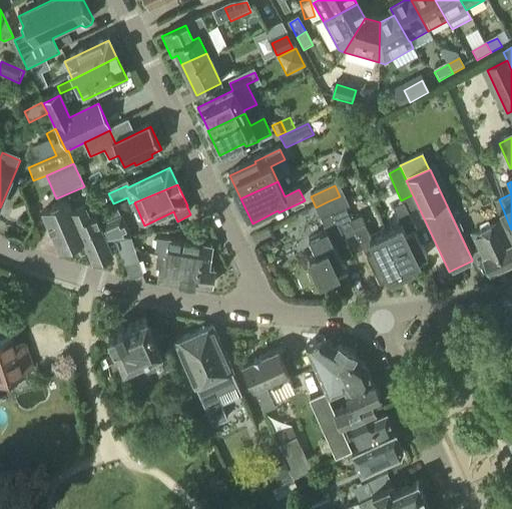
[(343,194),(340,196),(328,201),(346,240),(356,235),(366,257),(368,256),(380,282),(396,274),(397,277),(405,274),(387,233),(372,240),(361,218),(352,222),(346,210),(350,208),(343,194)]
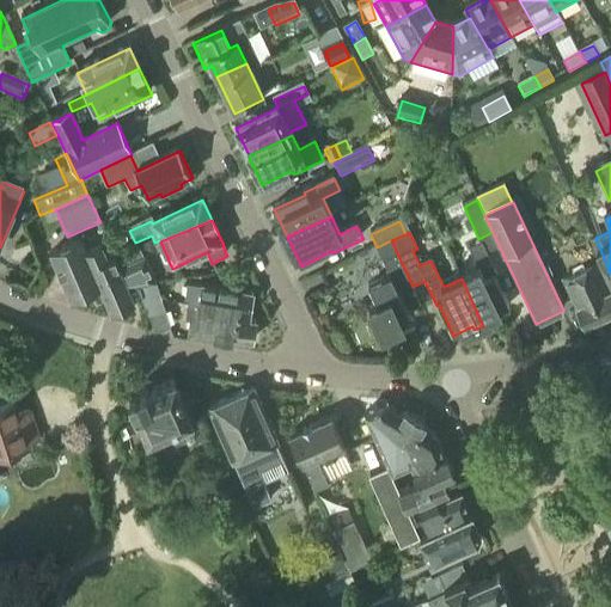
[(391,240),(377,247),(378,249),(377,249),(390,277),(370,288),(378,306),(370,310),(383,338),(403,327),(402,324),(411,320),(401,298),(415,292),(413,287),(391,240)]
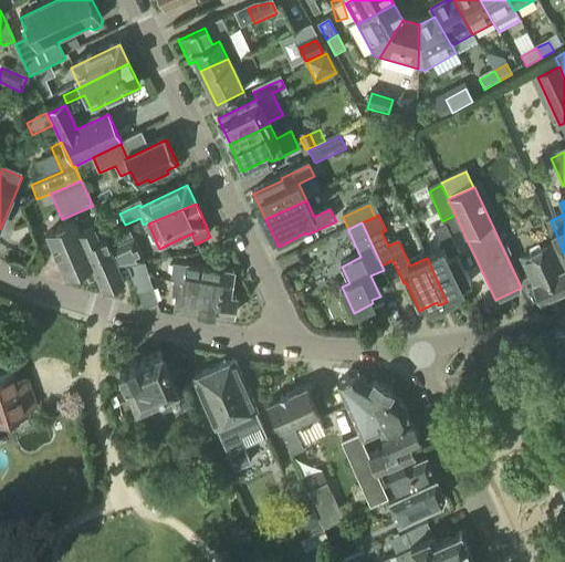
[(93,269),(81,238),(75,225),(48,237),(66,280),(93,269)]
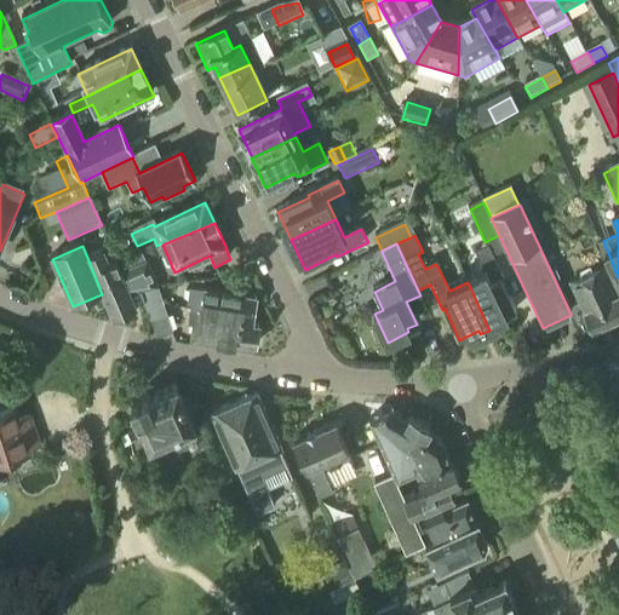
[(468,282),(489,331),(500,326),(498,322),(517,312),(503,281),(504,280),(489,247),(476,253),(486,274),(468,282)]
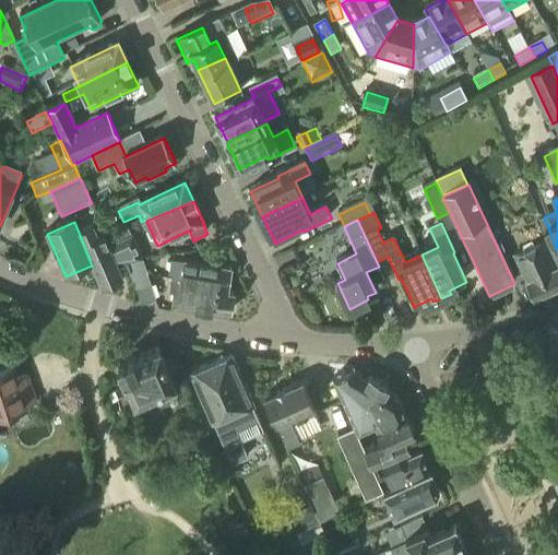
[(94,228),(80,235),(92,266),(103,288),(123,279),(117,263),(110,248),(106,238),(101,240),(94,228)]
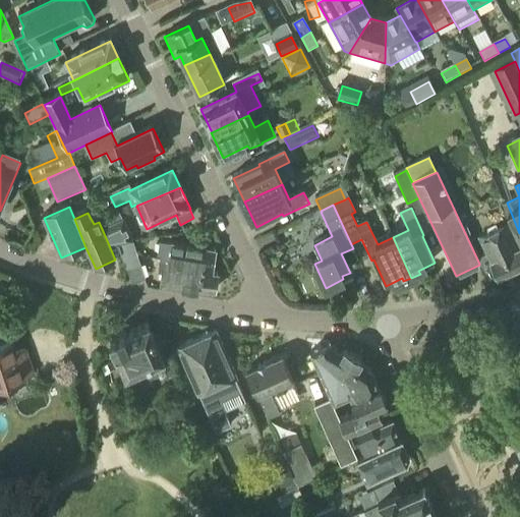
[(109,245),(132,243),(123,221),(103,231),(109,245)]
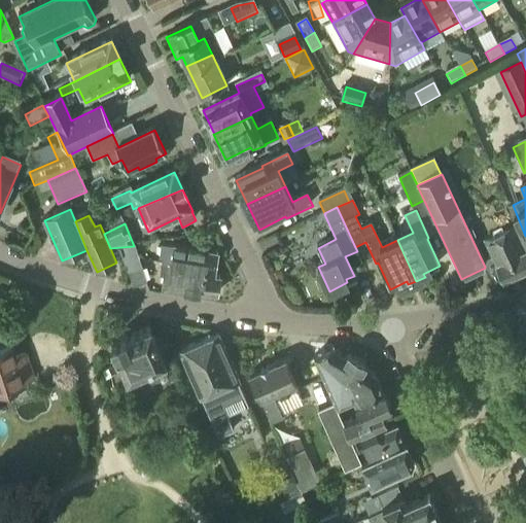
[(515,230),(485,244),(503,285),(525,274),(525,252),(515,230)]
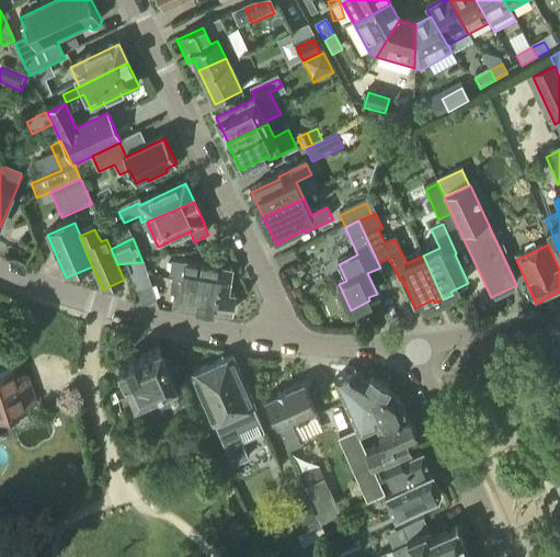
[(145,263),(143,263),(129,265),(133,277),(147,273),(145,263)]
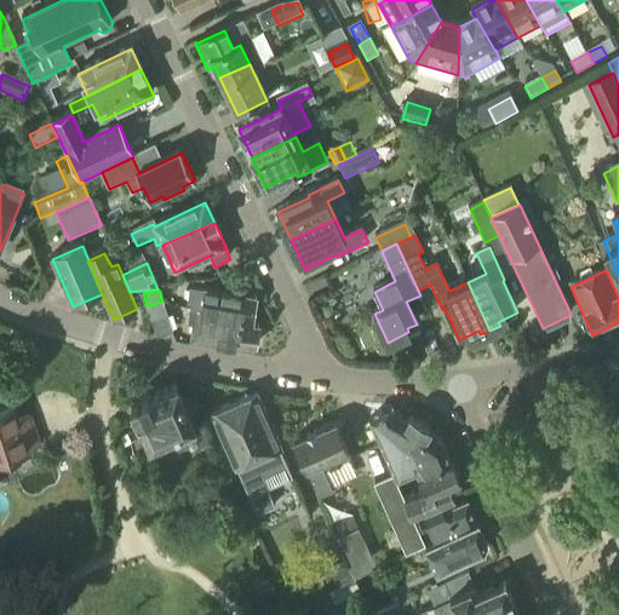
[(195,311),(254,321),(258,298),(206,291),(190,291),(189,305),(196,306),(195,311)]
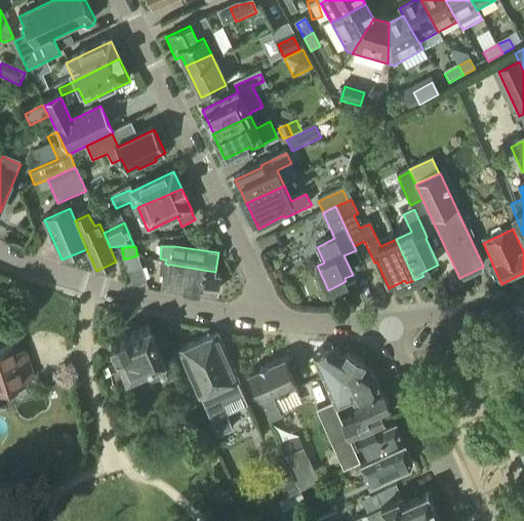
[(137,255),(124,259),(132,289),(147,284),(137,255)]
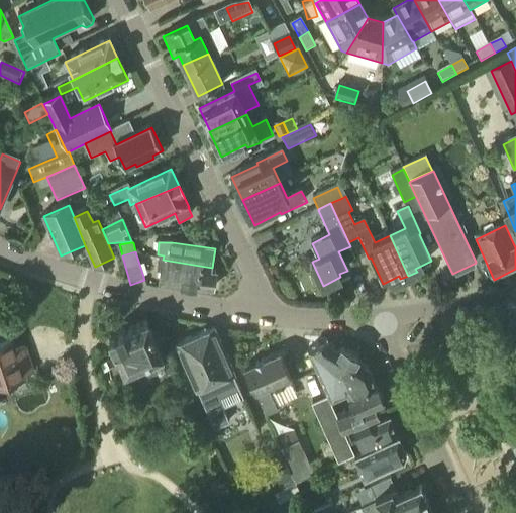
[(212,268),(163,260),(160,260),(159,272),(163,272),(162,283),(214,291),(217,274),(211,273),(212,268)]
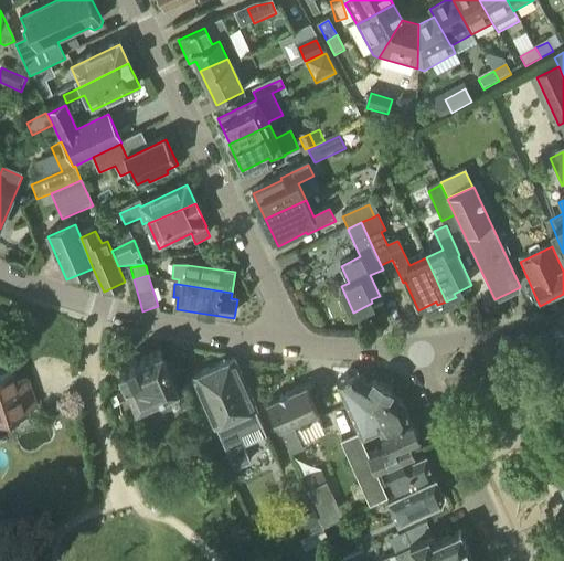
[(136,362),(120,369),(137,408),(157,400),(162,411),(181,403),(176,391),(178,391),(161,353),(136,364),(136,362)]
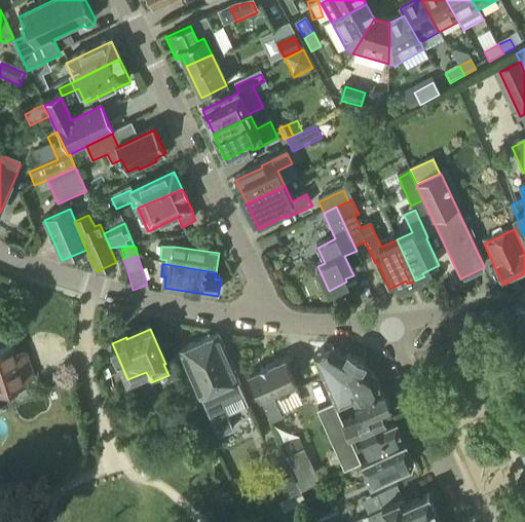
[(237,381),(238,381),(218,335),(181,352),(220,438),(234,431),(228,416),(249,407),(237,381)]
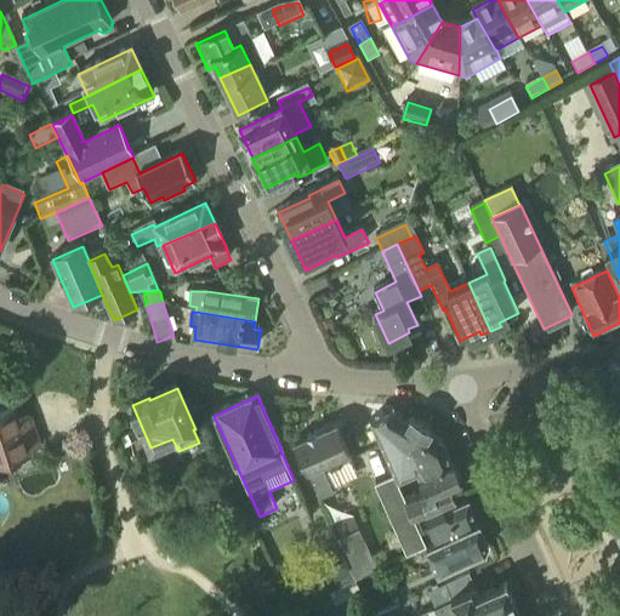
[(15,410),(0,414),(0,466),(30,456),(29,454),(40,451),(30,420),(20,425),(15,410)]
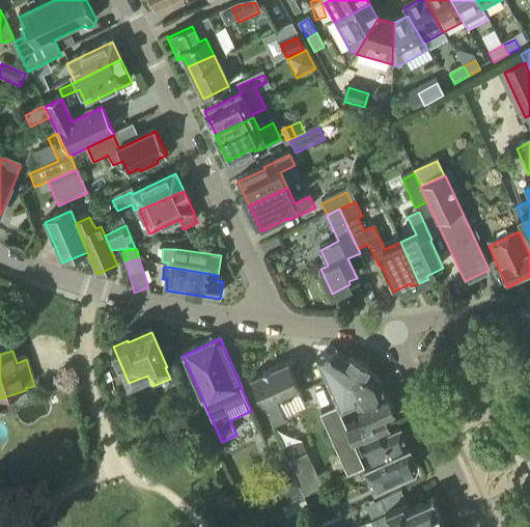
[(341,377),(349,362),(336,355),(335,353),(316,361),(337,408),(346,428),(362,421),(357,409),(341,377)]
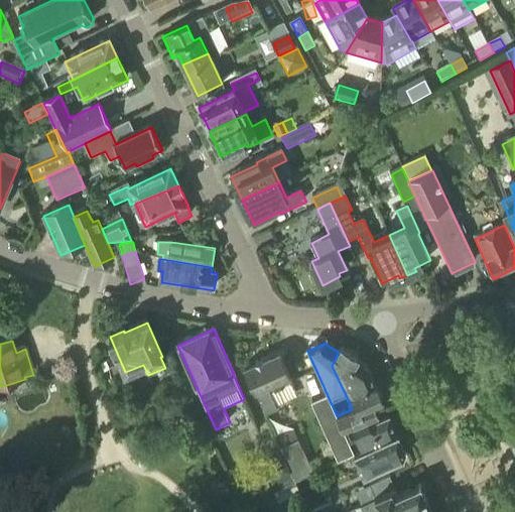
[(341,348),(339,352),(332,366),(347,397),(375,384),(368,369),(357,362),(359,359),(341,348)]
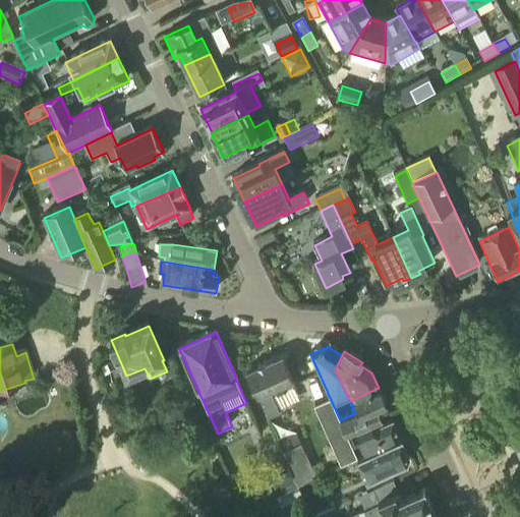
[(247,374),(269,421),(278,417),(267,393),(276,389),(279,395),(296,387),(283,357),(247,374)]
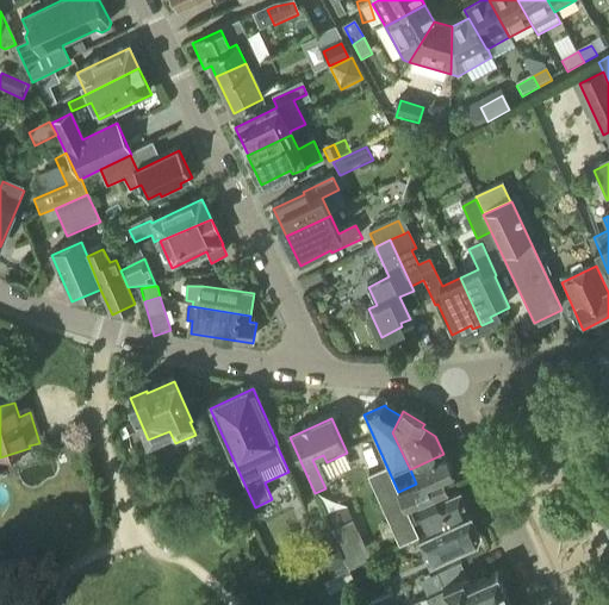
[(445,454),(443,454),(410,469),(416,484),(452,469),(445,454)]
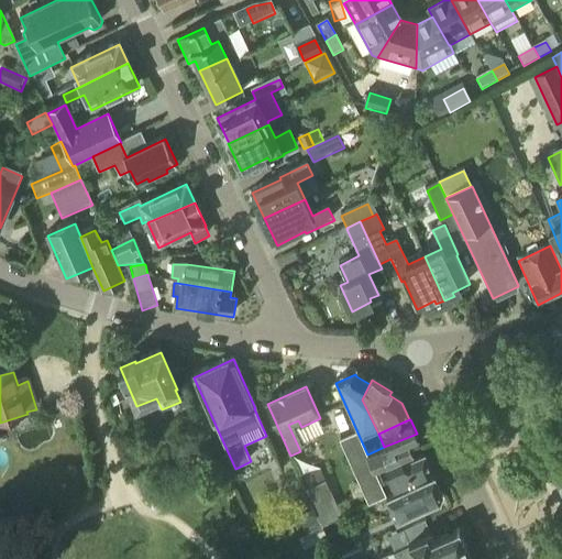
[(367,455),(357,433),(340,440),(368,504),(387,496),(386,494),(375,470),(367,455)]
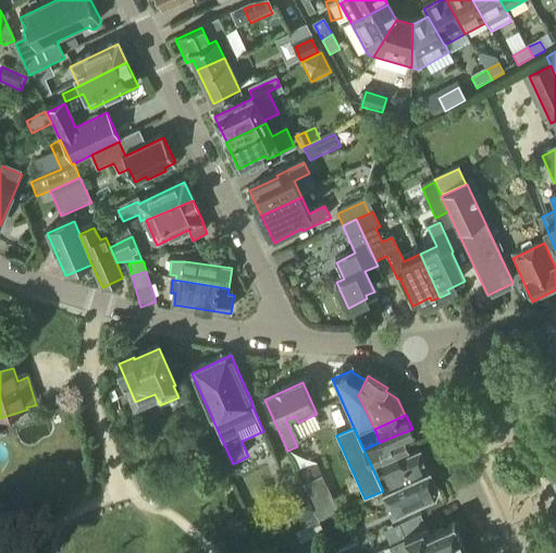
[(380,442),(363,450),(371,465),(408,449),(403,437),(414,431),(412,429),(380,442)]
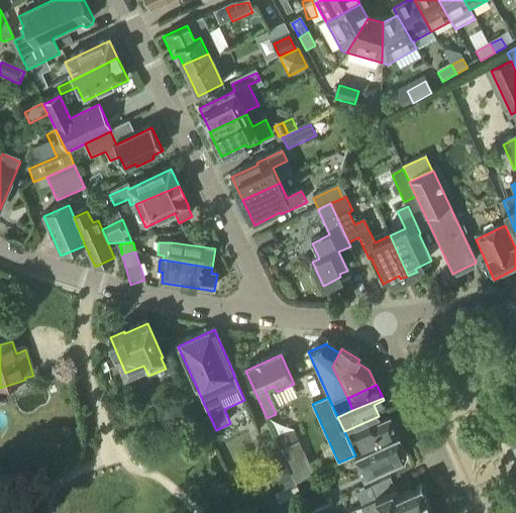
[(354,453),(355,455),(364,476),(404,458),(408,450),(406,449),(399,434),(398,434),(391,418),(375,425),(368,424),(353,430),(363,449),(354,453)]
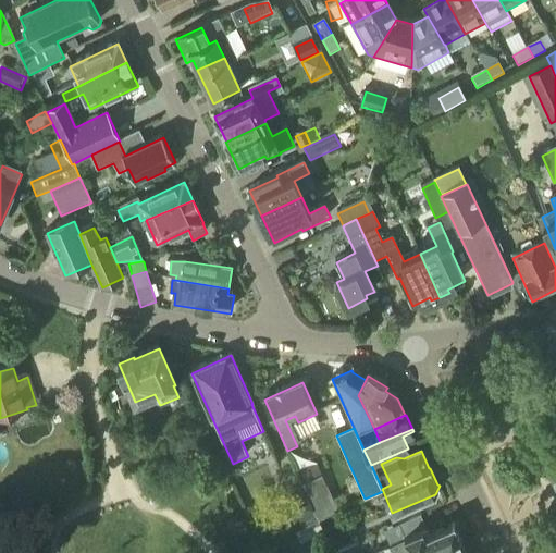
[(319,521),(338,513),(328,488),(308,498),(319,521)]
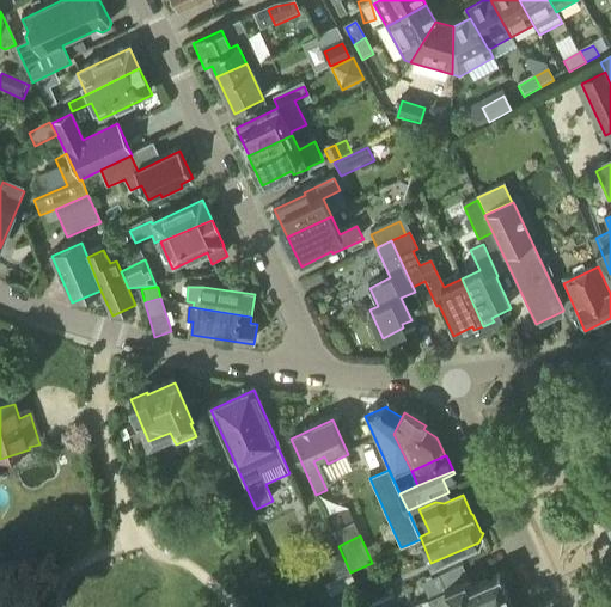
[(321,544),(327,557),(331,569),(346,563),(338,546),(335,538),(321,544)]
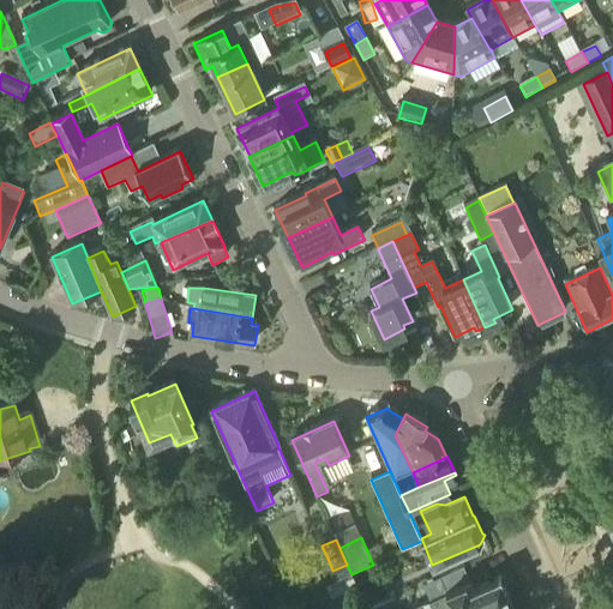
[(445,594),(470,583),(464,570),(440,582),(445,594)]
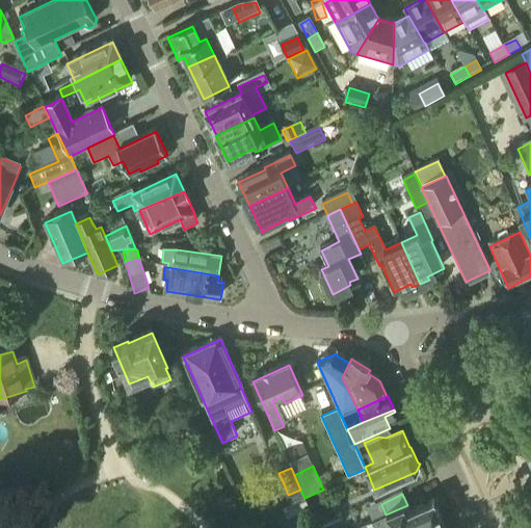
[(378,520),(379,521),(363,527),(446,527),(434,501),(410,512),(407,505),(386,515),(387,517),(378,520)]
